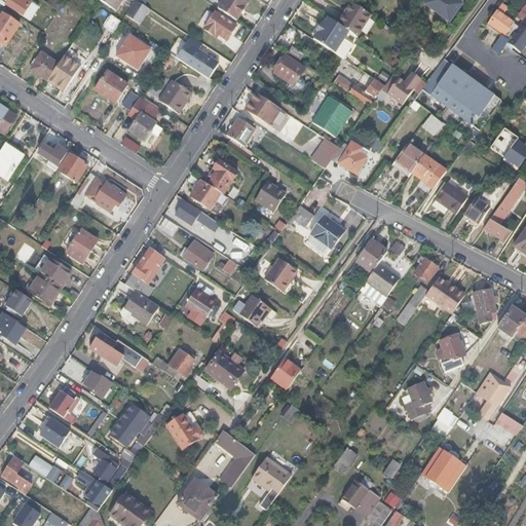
[(9,0),(5,6),(30,22),(38,8),(25,0),(9,0)]
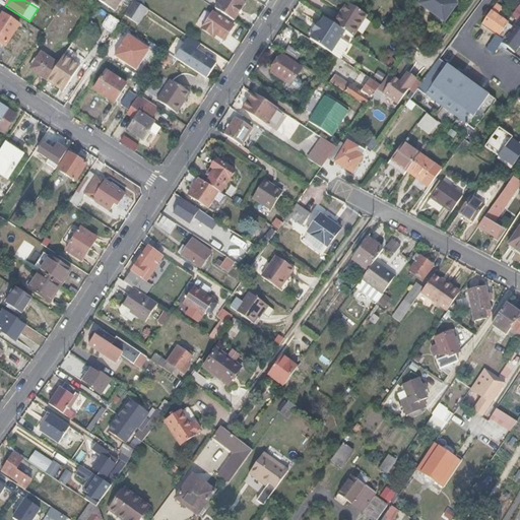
[(94,0),(113,11),(120,0),(94,0)]
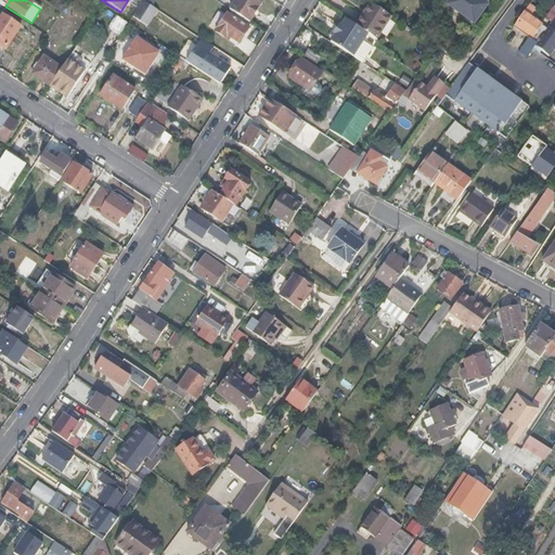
[(254,0),(235,0),(230,11),(247,23),(260,4),(254,0)]
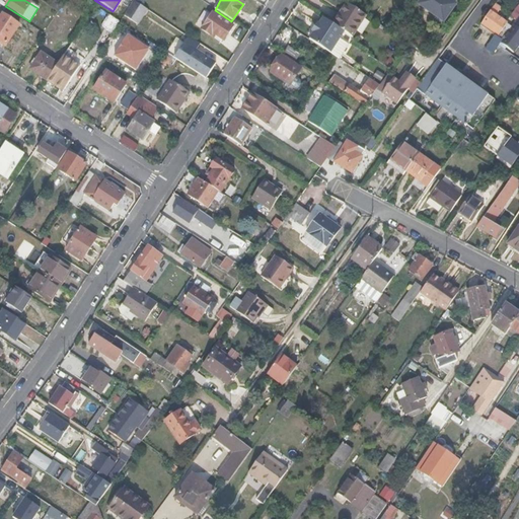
[(456,6),(447,0),(435,0),(428,12),(445,23),(456,6)]
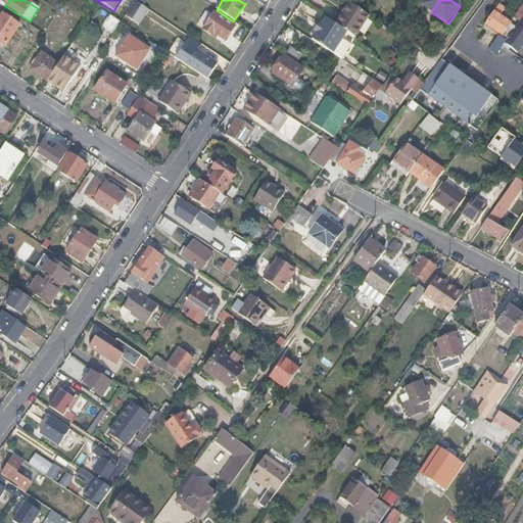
[(334,25),(340,29),(353,38),(367,16),(347,3),(334,25)]
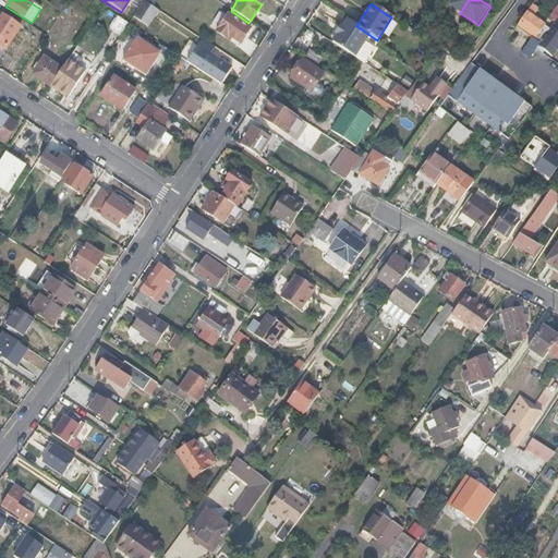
[(138,11),(133,19),(145,27),(155,14),(144,7),(140,12),(138,11)]
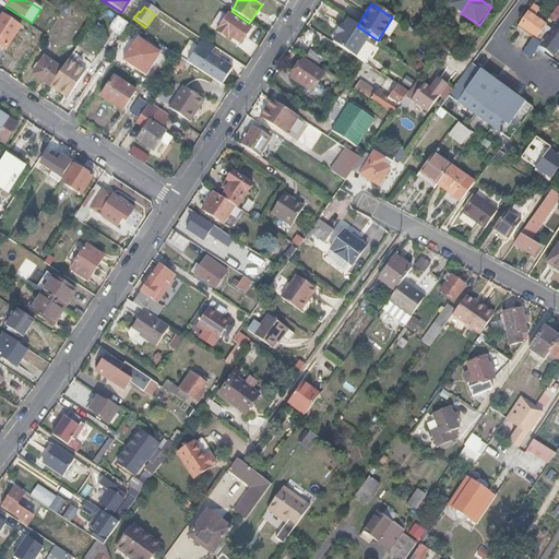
[(519,28),(526,34),(534,40),(542,45),(550,32),(533,20),(537,14),(532,11),(519,28)]
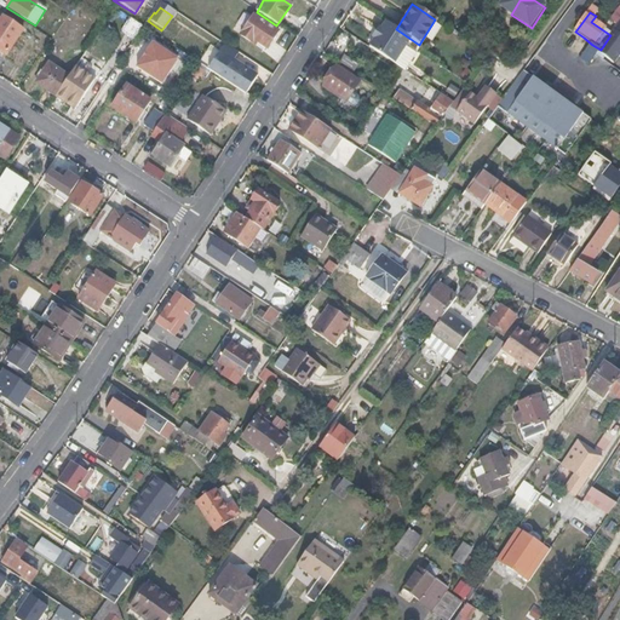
[(0,51),(4,55),(21,30),(3,17),(0,21),(0,51)]
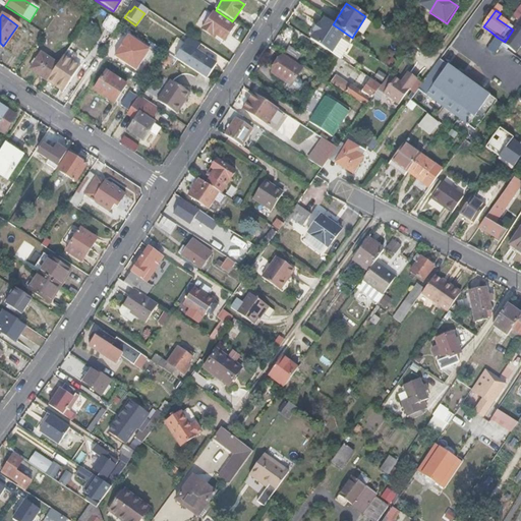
[(101,23),(113,31),(118,22),(107,14),(101,23)]
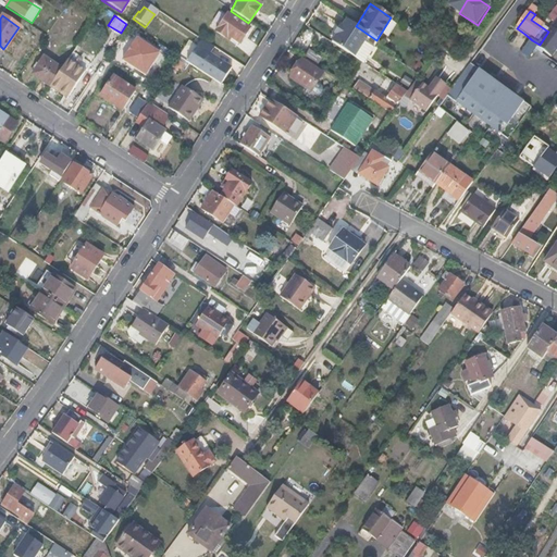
[(358,37),(362,31),(356,26),(341,15),(325,38),(348,53),(358,37)]
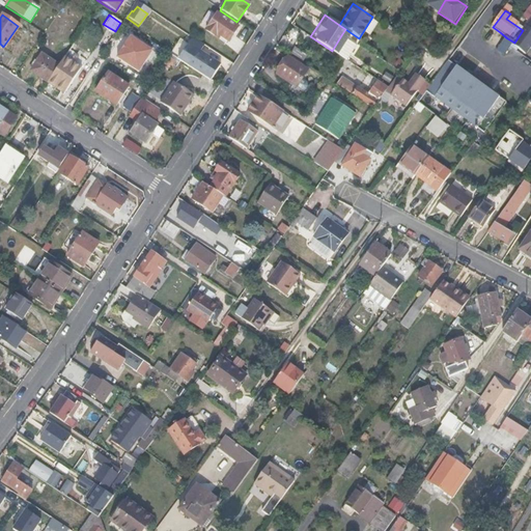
[(218,36),(227,43),(238,29),(217,16),(205,32),(216,39),(218,36)]
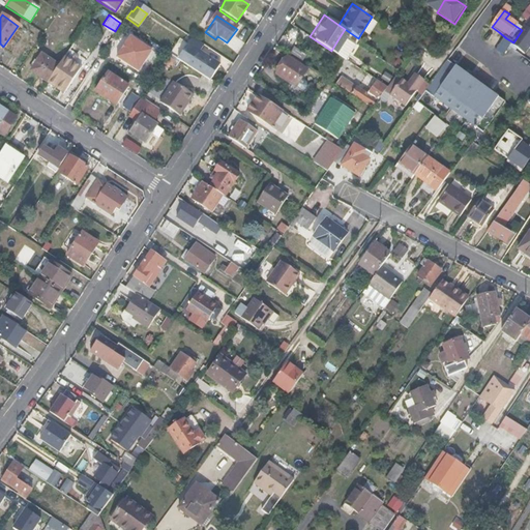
[(529,38),(529,30),(525,27),(522,30),(513,42),(511,46),(521,52),(529,38)]
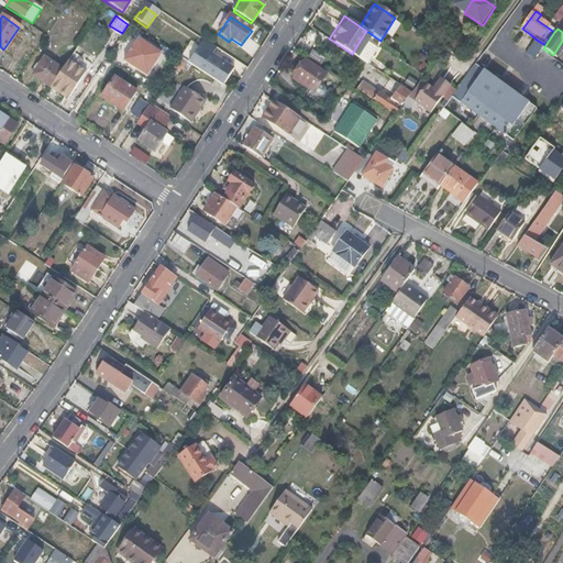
[(468,39),(478,46),(485,37),(475,31),(468,39)]
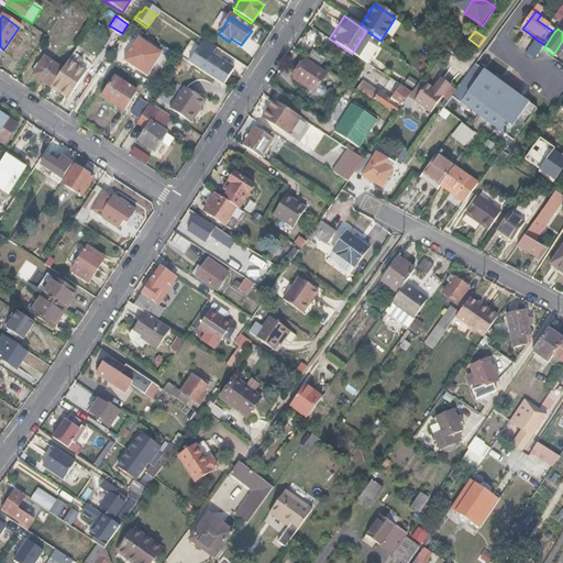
[(362,37),(352,54),(361,59),(372,44),(362,37)]
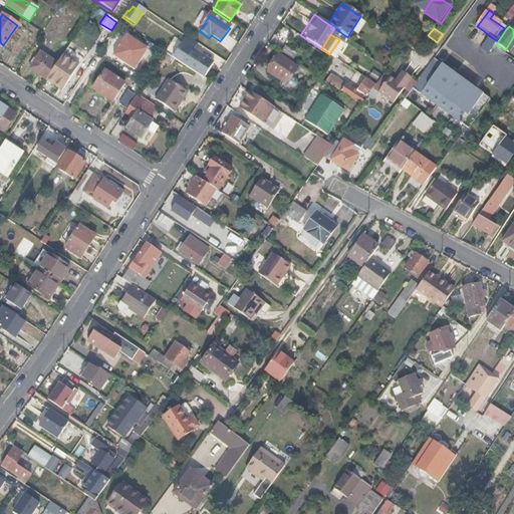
[(112,56),(134,69),(146,50),(125,36),(112,56)]
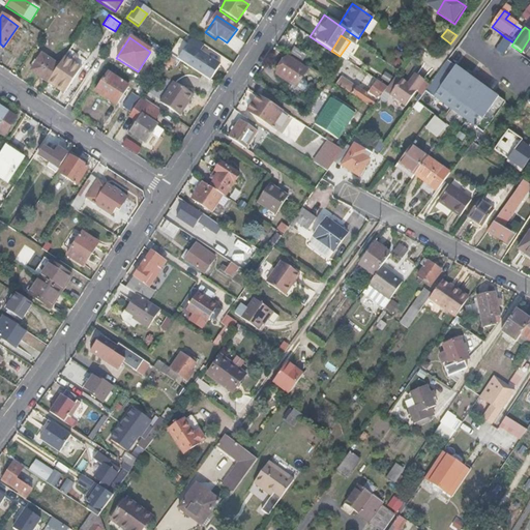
[(192,38),(178,60),(210,82),(221,67),(200,53),(204,47),(192,38)]
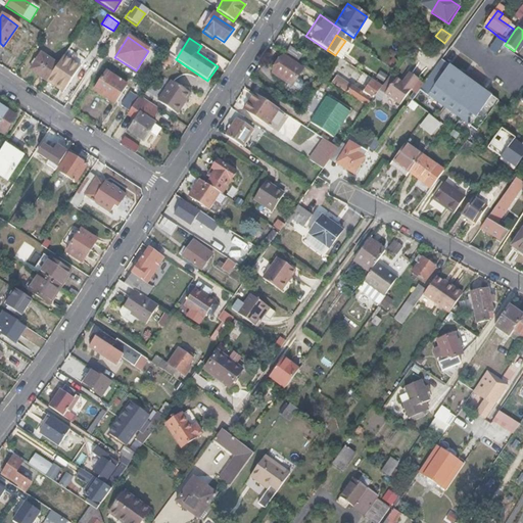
[(522,38),(514,51),(518,54),(522,47),(522,38)]
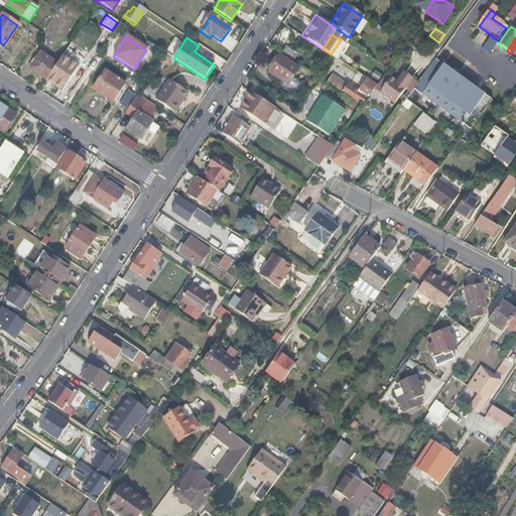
[(283,53),(287,56),(293,60),(298,52),(286,45),(281,52),(283,53)]
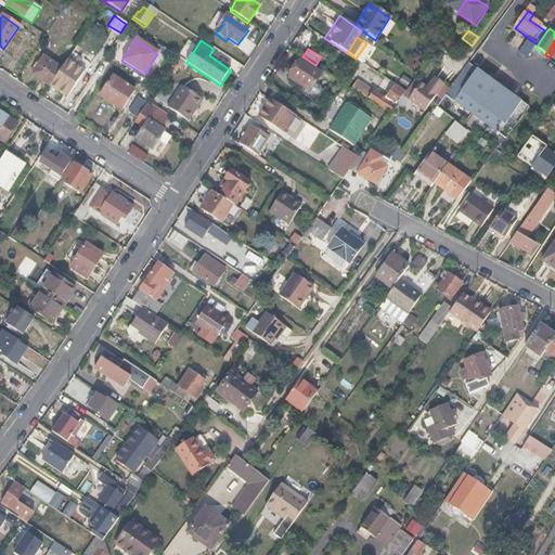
[(49,86),(61,67),(43,56),(31,75),(49,86)]
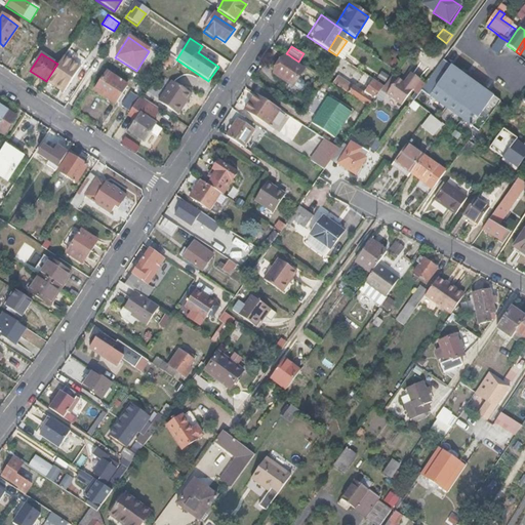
[(290,61),(292,57),(288,54),(286,58),(284,57),(274,74),(293,87),(298,79),(304,71),(290,61)]
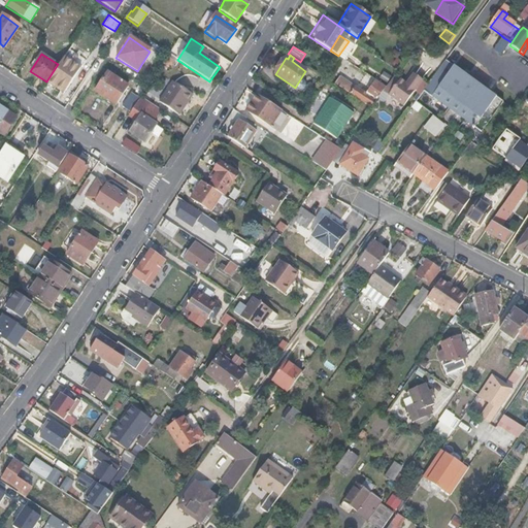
[(63,56),(58,64),(46,81),(64,93),(80,67),(63,56)]
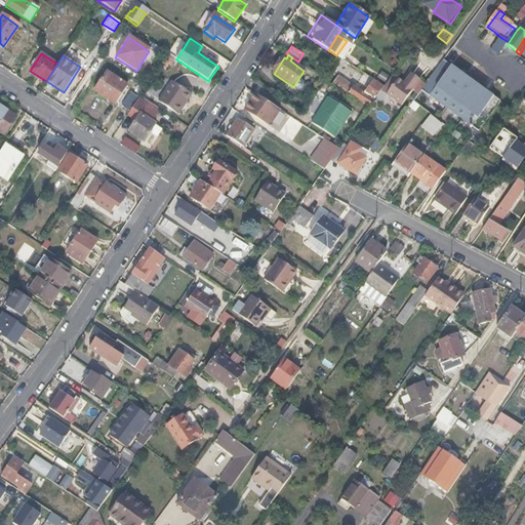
[(421,90),(448,109),(469,79),(444,61),(427,84),(421,90)]
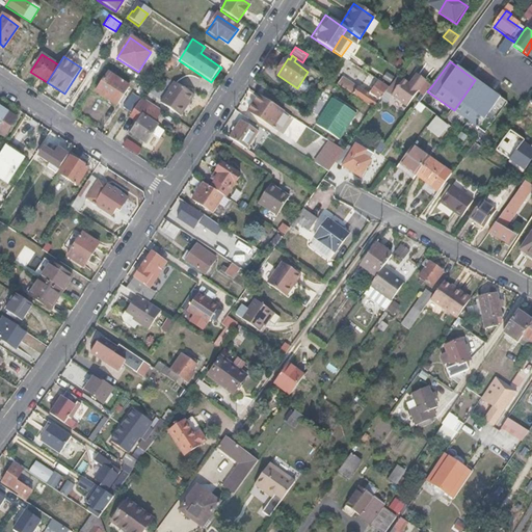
[(390,85),(398,74),(392,70),(383,81),(390,85)]
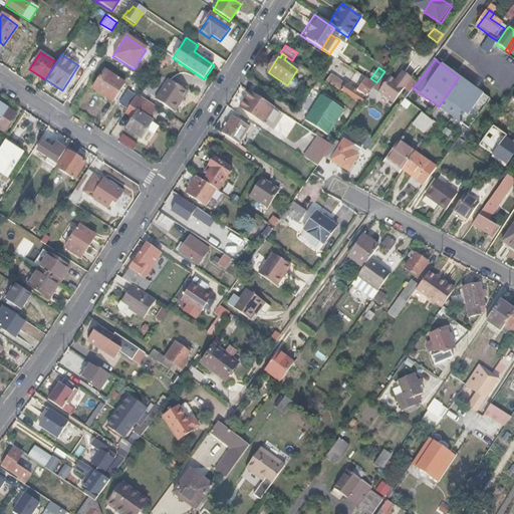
[(111,103),(124,83),(104,70),(91,90),(111,103)]
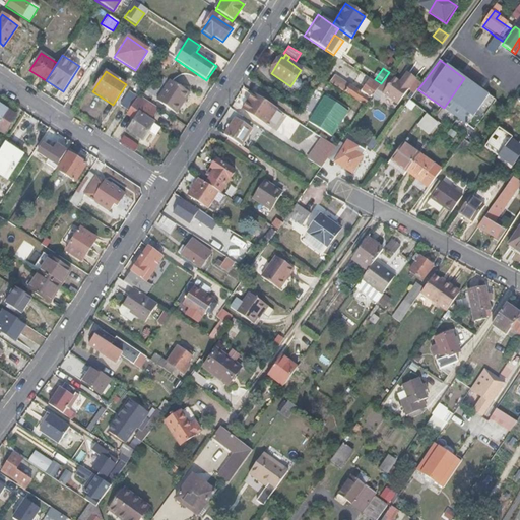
[(400,83),(389,75),(381,86),(380,88),(378,90),(399,106),(410,91),(418,80),(408,73),(400,83)]
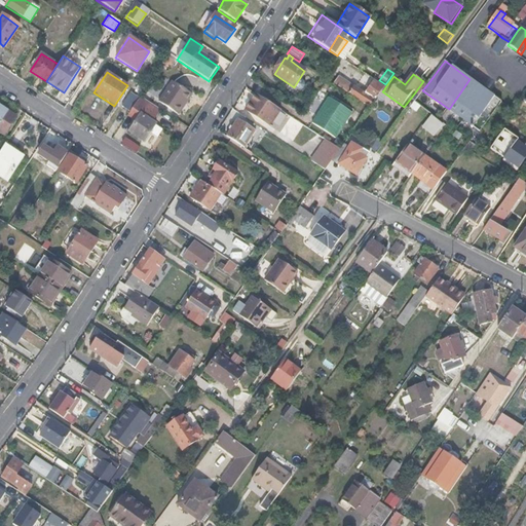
[(333,84),(370,108),(382,91),(384,89),(366,76),(359,85),(370,94),(368,97),(354,87),(353,88),(340,80),(338,83),(335,81),(333,84)]
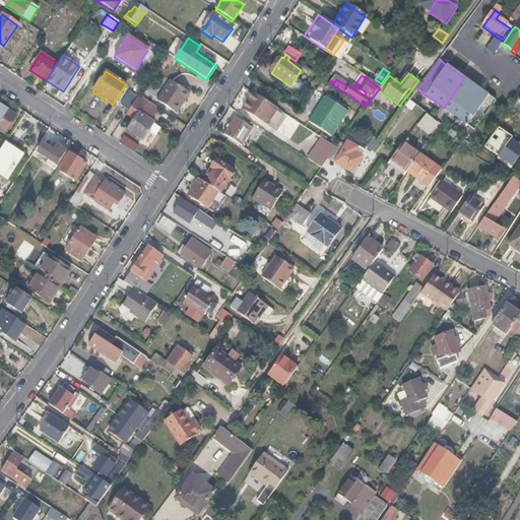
[(296,78),(290,86),(297,90),(301,89),(303,86),(302,83),(296,78)]
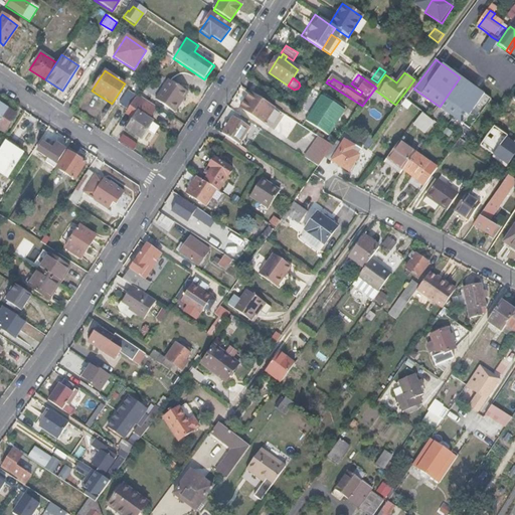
[(476,89),(460,77),(440,107),(455,119),(476,89)]
